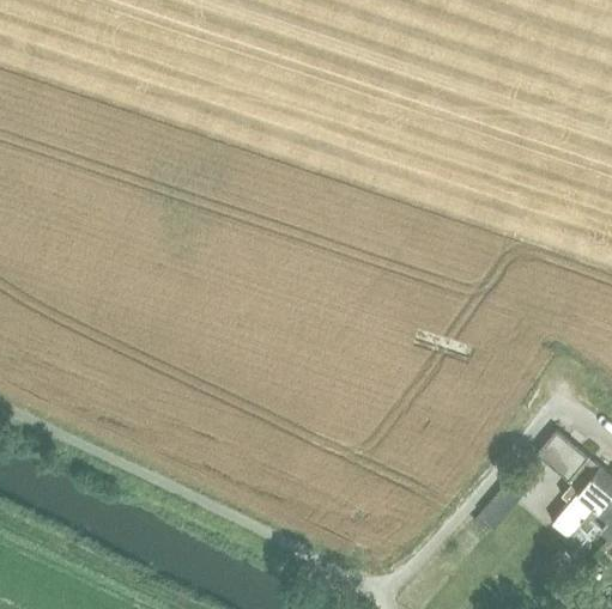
[(611,480),(556,432),(535,456),(570,486),(561,497),(568,504),(551,524),(568,539),(576,528),(586,517),(593,509),(592,507),(599,500),(605,504),(611,494),(611,480)]
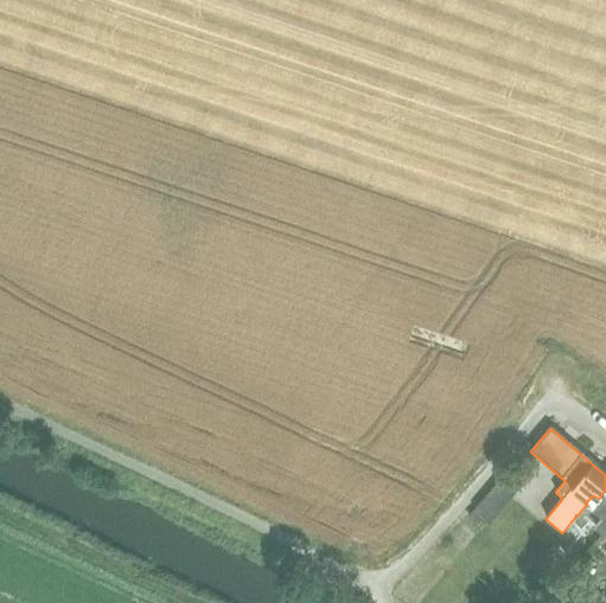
[(488,524),(518,488),(504,475),(473,511),(479,517),(488,524)]
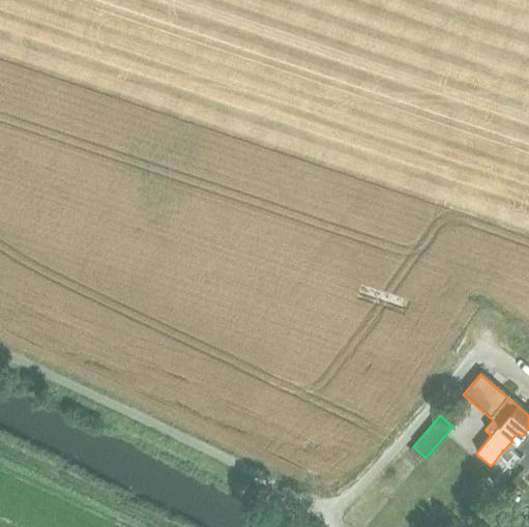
[(528,428),(523,436),(518,433),(511,439),(512,440),(506,447),(509,450),(528,466),(528,428)]
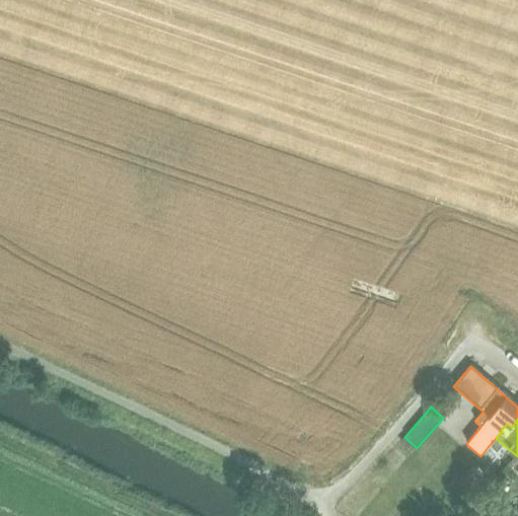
[(404,437),(399,442),(405,447),(410,442),(404,437)]
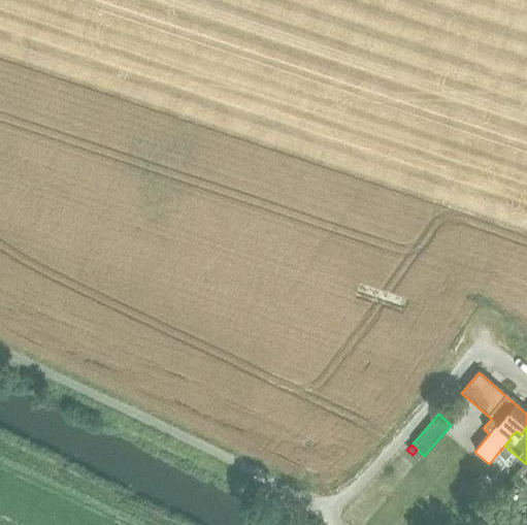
[(504,446),(496,455),(504,461),(509,456),(504,452),(507,449),(504,446)]
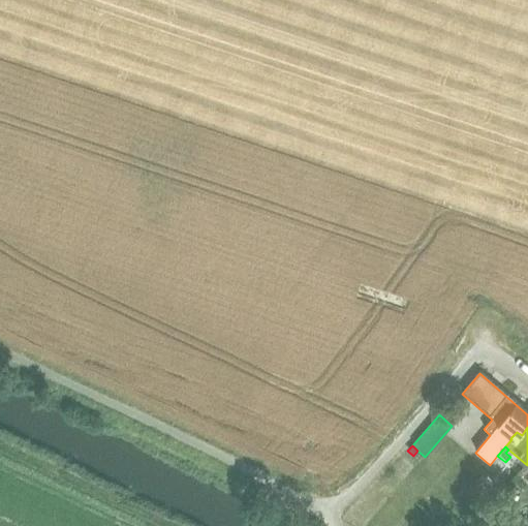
[(495,463),(484,475),(492,482),(503,469),(495,463)]
